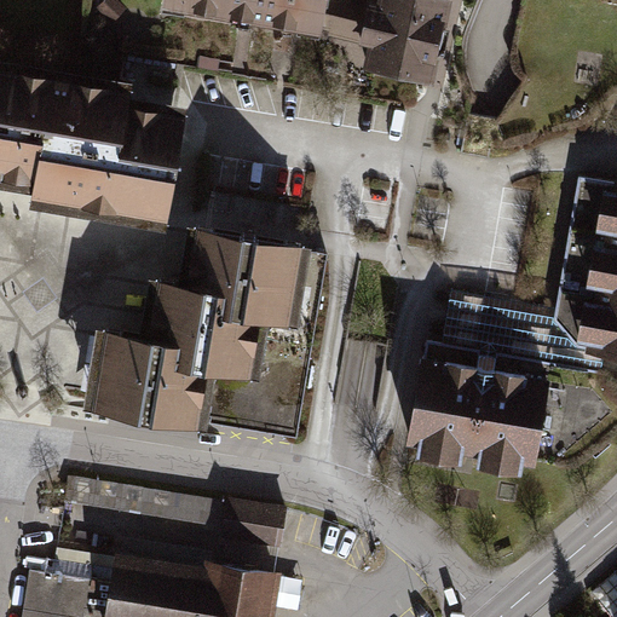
[(159,0),(157,11),(243,26),(322,38),(327,0),(159,0)]
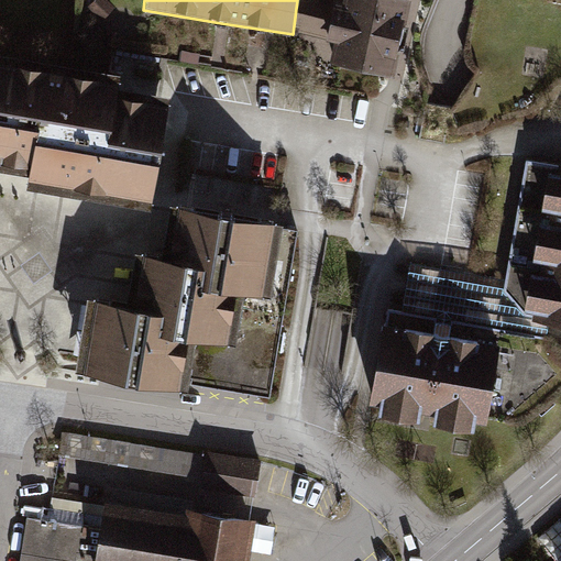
[(404,0),(325,0),(315,58),(391,73),(404,0)]
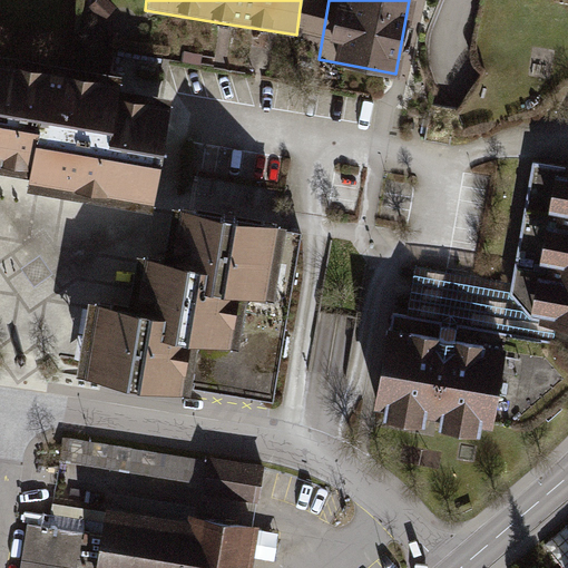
[(153,215),(173,100),(120,91),(123,78),(0,56),(0,166),(31,172),(27,193),(153,215)]
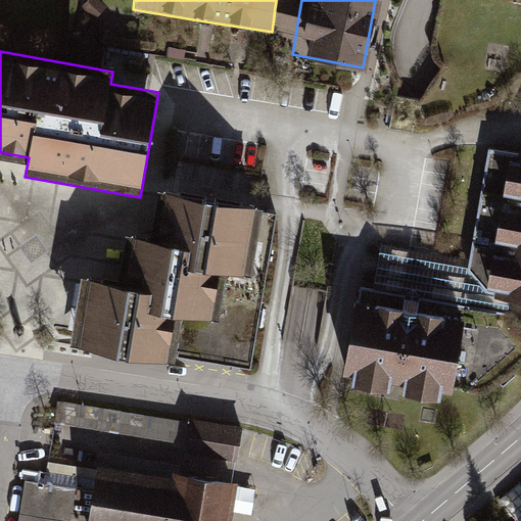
[(473,226),(520,232),(520,158),(487,153),(473,226)]
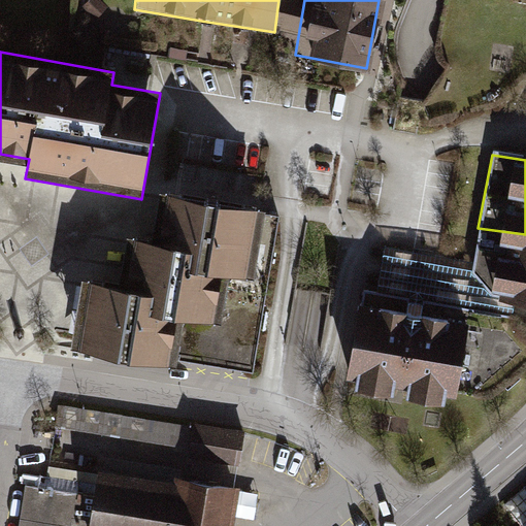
[(83,282),(70,352),(177,370),(178,362),(252,374),(280,218),(160,196),(159,202),(152,242),(129,238),(120,289),(83,282)]
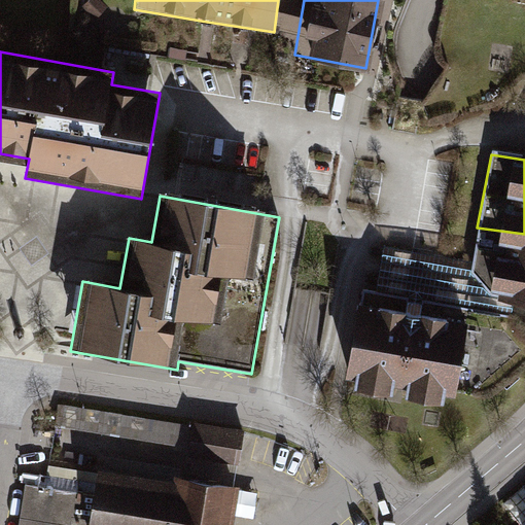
[(466,296),(524,305),(524,234),(477,228),(466,296)]
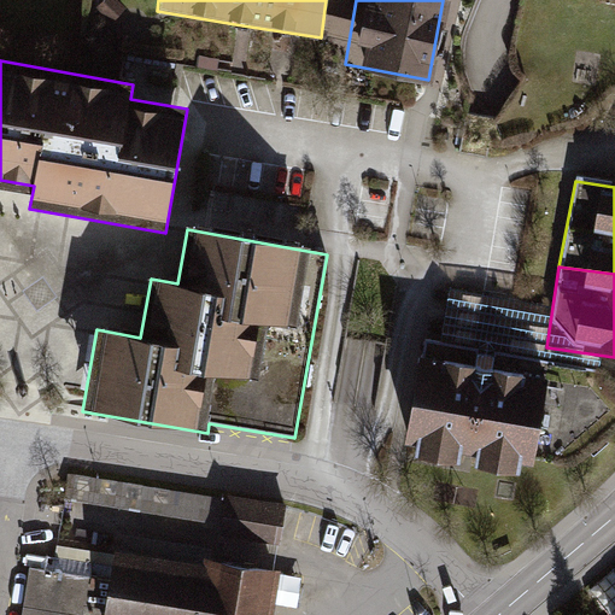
[(485,359),(420,349),(402,451),(467,463),(485,359)]
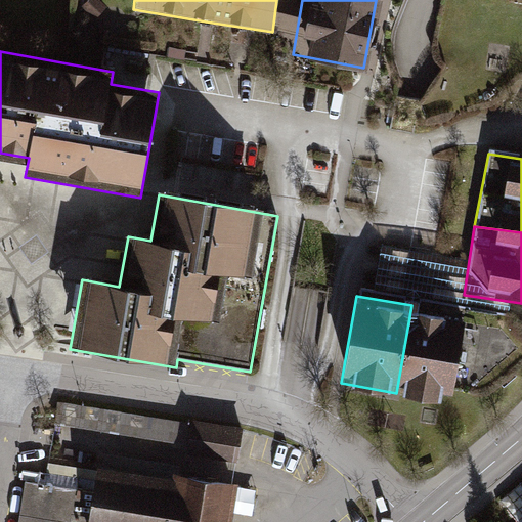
[(467,314),(411,305),(396,393),(451,402),(467,314)]
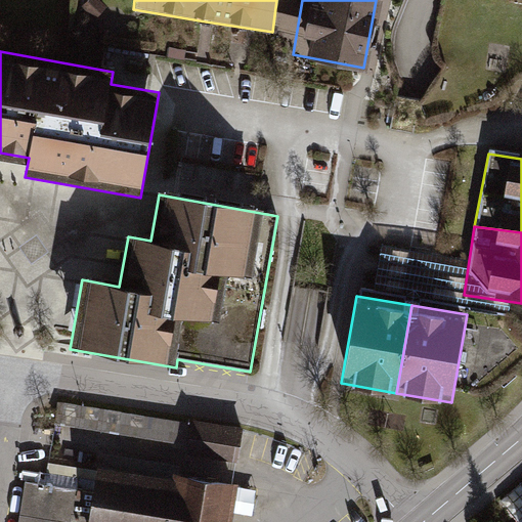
[(32,396),(12,521),(227,521),(245,429),(32,396)]
